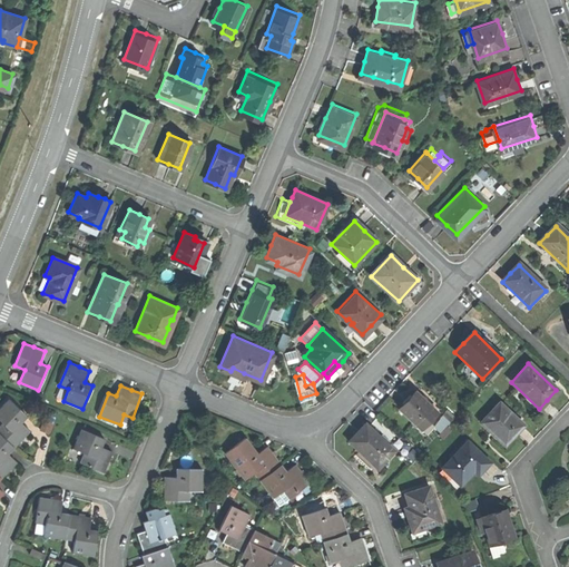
[(437,413),(415,393),(406,402),(399,410),(420,430),(428,422),(437,413)]
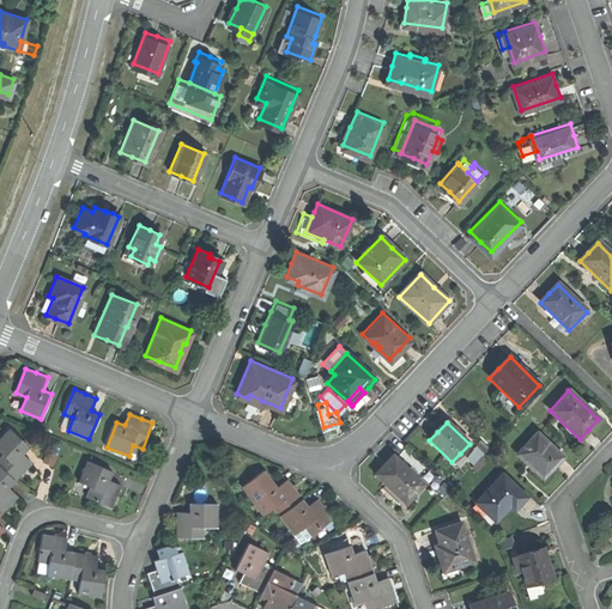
[(0,450),(2,452),(0,455),(0,466),(16,480),(24,472),(32,463),(22,452),(28,446),(10,427),(0,437),(0,450)]
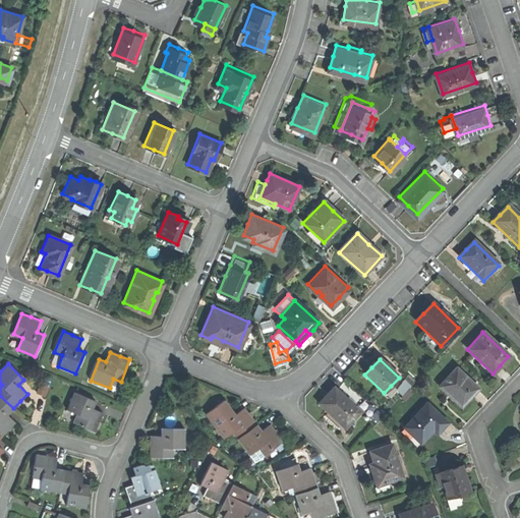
[(454,368),(438,388),(461,408),(469,399),(477,390),(454,368)]
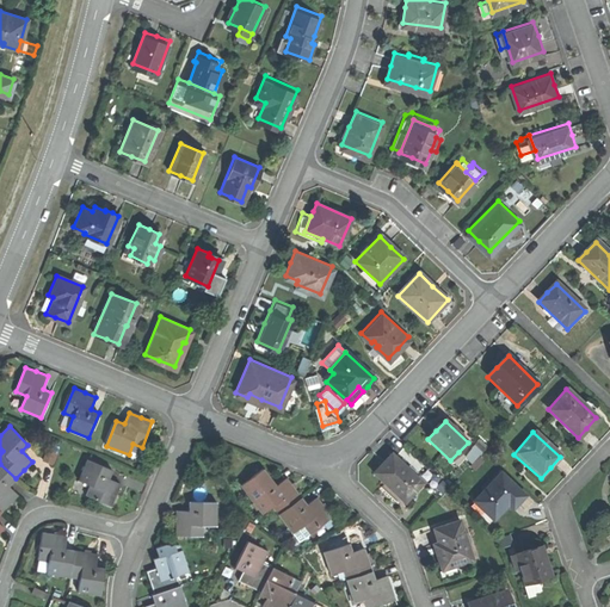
[(464,457),(458,452),(450,460),(456,466),(464,457)]
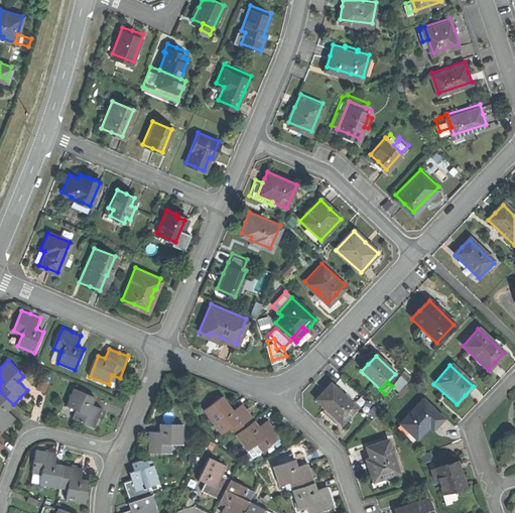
[(329,410),(342,423),(357,408),(332,384),(317,399),(329,410)]
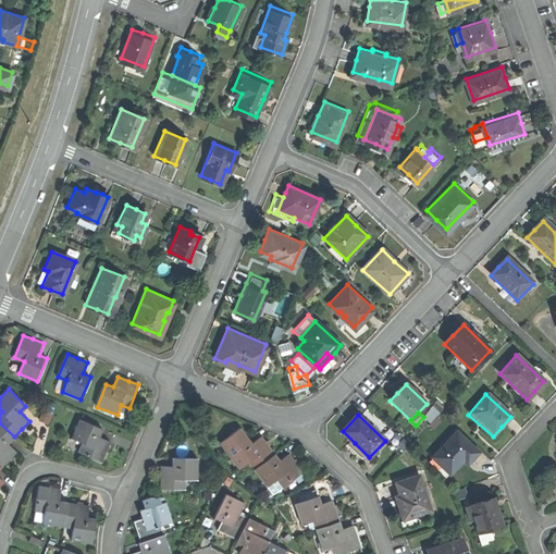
[(77,453),(100,462),(103,454),(109,441),(99,438),(102,428),(78,419),(71,439),(82,443),(77,453)]
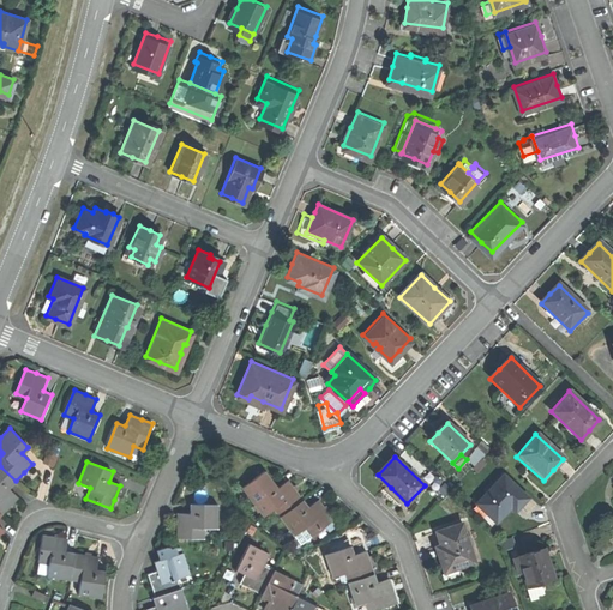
[(0,514),(11,503),(17,497),(8,488),(16,481),(0,466),(0,514)]
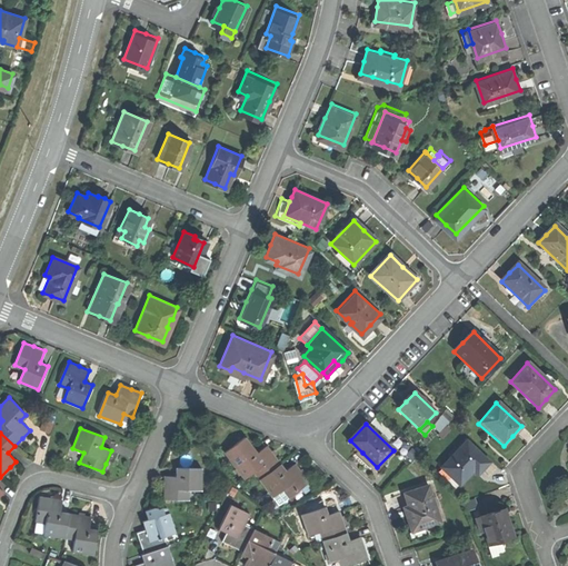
[(108,434),(105,442),(116,445),(118,438),(108,434)]
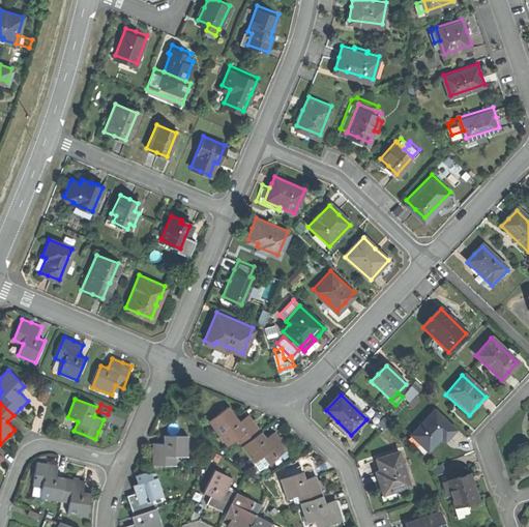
[(209,421),(215,431),(235,416),(229,407),(209,421)]
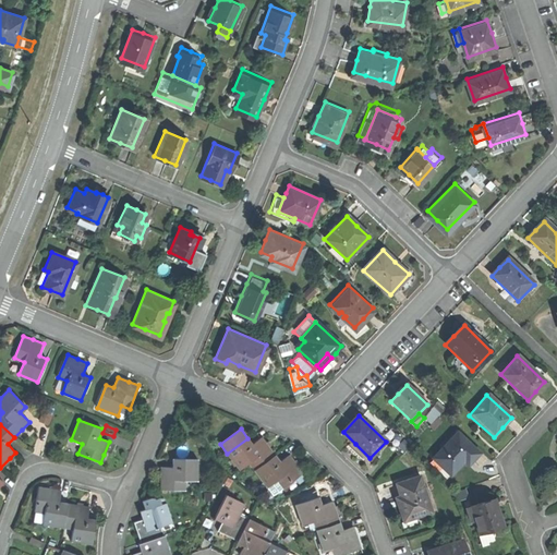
[(433,459),(452,477),(461,466),(468,459),(472,462),(479,455),(456,434),(433,459)]
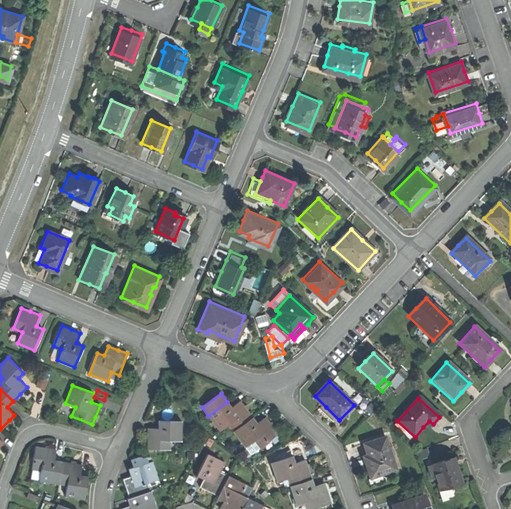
[(208,416),(219,430),(228,423),(233,430),(250,417),(244,409),(239,402),(232,408),(227,402),(208,416)]
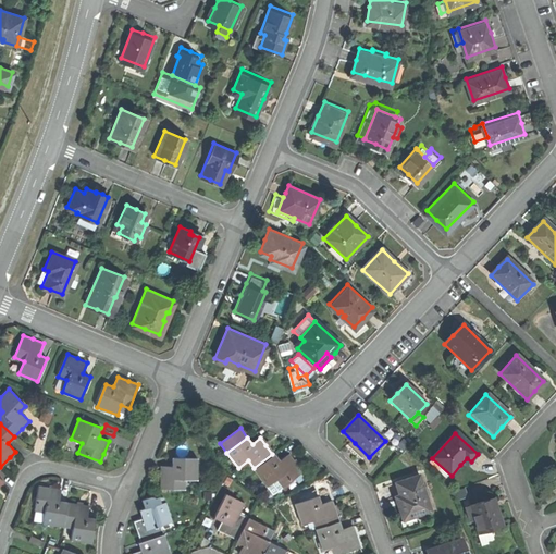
[(279,464),(272,454),(254,468),(267,487),(275,479),(282,488),(303,472),(295,463),(289,455),(279,464)]
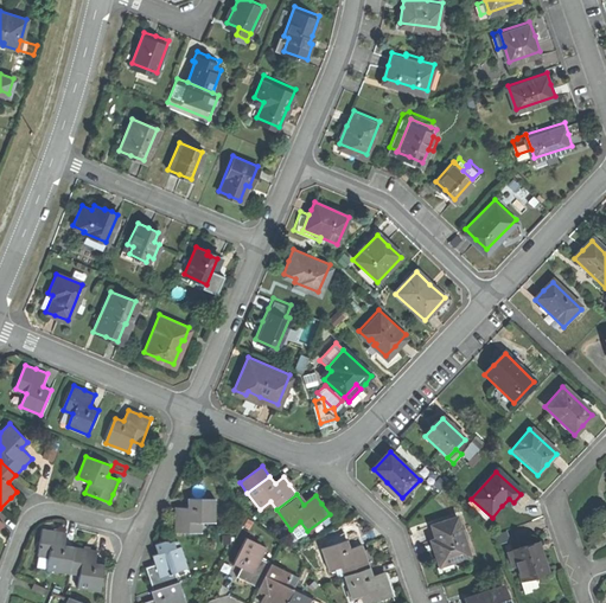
[(174,520),(174,532),(202,532),(202,521),(215,521),(214,498),(187,498),(187,507),(174,508),(174,520)]
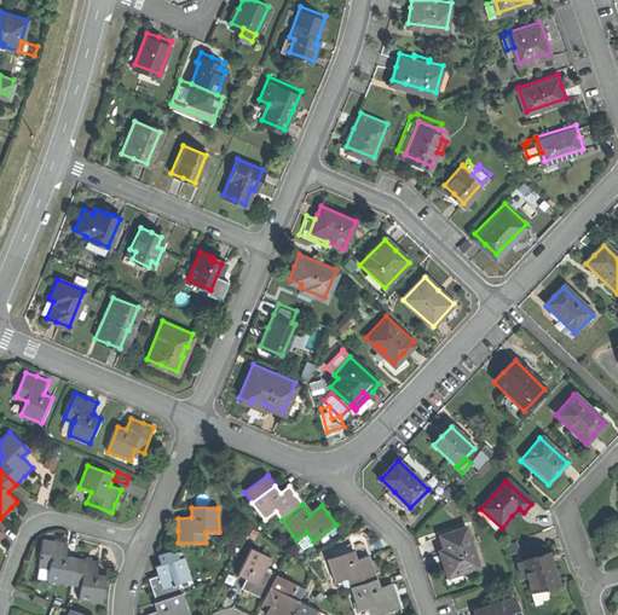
[(466,529),(439,538),(444,553),(439,555),(443,567),(448,580),(479,569),(466,529)]
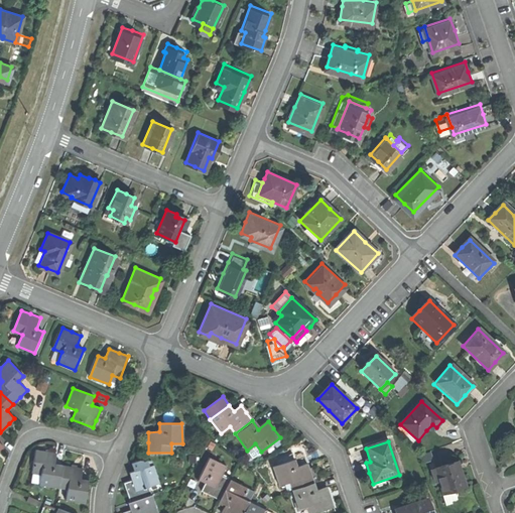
[(253,458),(261,452),(255,443),(247,451),(253,458)]
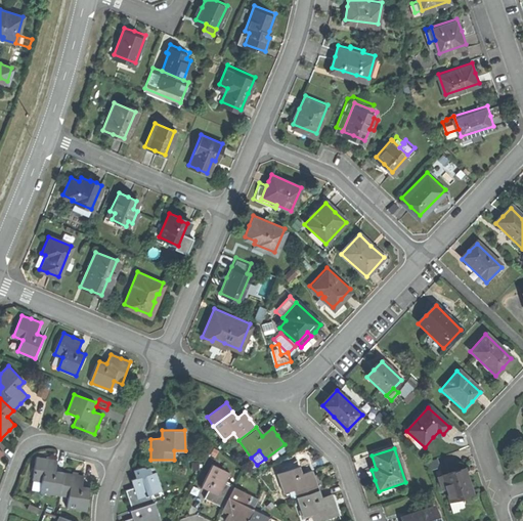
[(39,492),(58,495),(62,473),(55,472),(57,460),(36,457),(34,469),(33,478),(41,480),(39,492)]
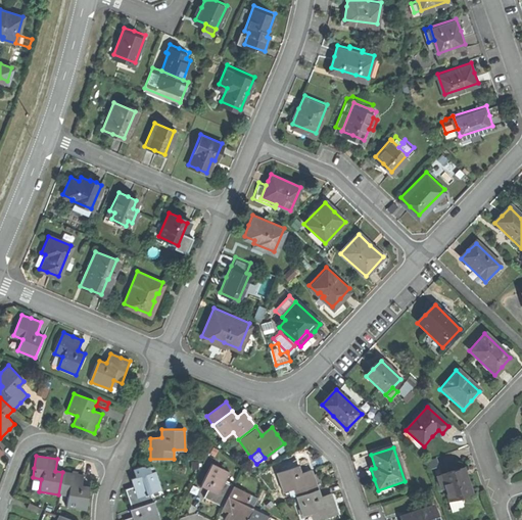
[(211,502),(220,506),(231,485),(223,481),(228,471),(211,463),(199,486),(207,490),(203,498),(211,502)]
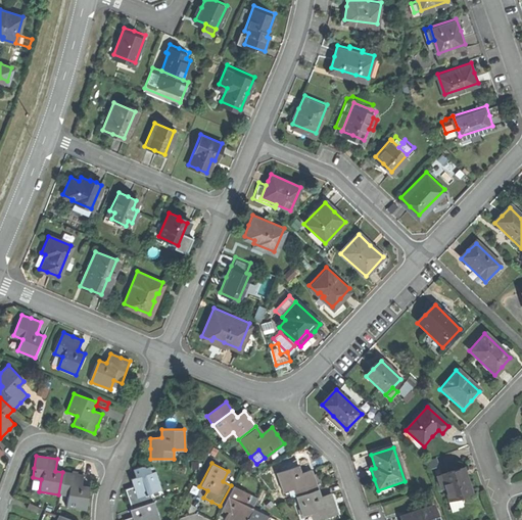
[(277,474),(282,493),(293,490),(295,499),(317,491),(314,481),(311,472),(299,476),(297,467),(277,474)]
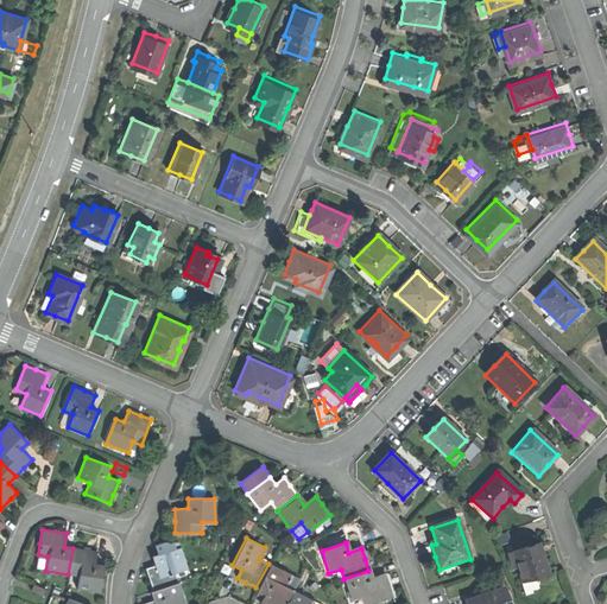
[(150,577),(152,590),(179,583),(176,571),(187,568),(181,545),(152,553),(155,564),(146,566),(150,577)]
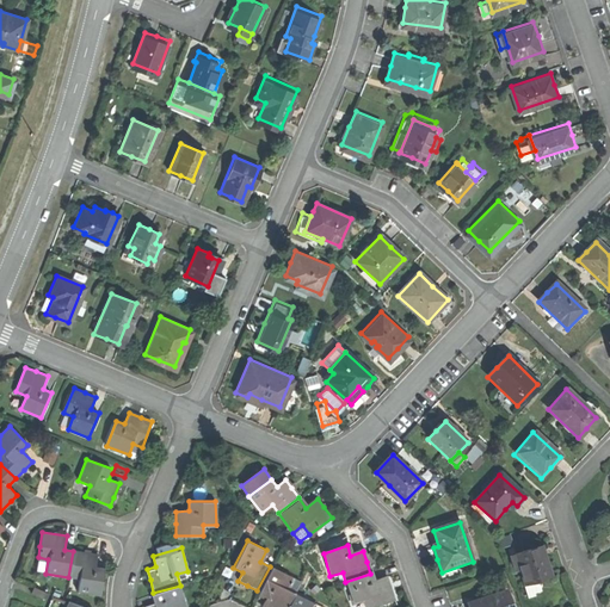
[(541,549),(510,558),(515,573),(522,570),(527,586),(550,578),(546,563),(541,549)]
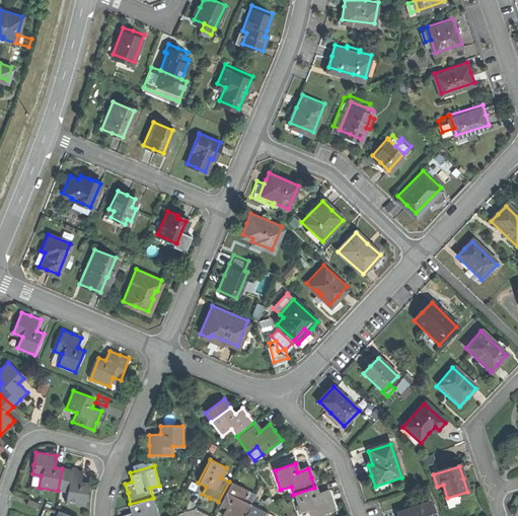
[(73,470),(62,468),(58,491),(67,493),(65,503),(85,507),(89,485),(80,483),(82,471),(73,470)]
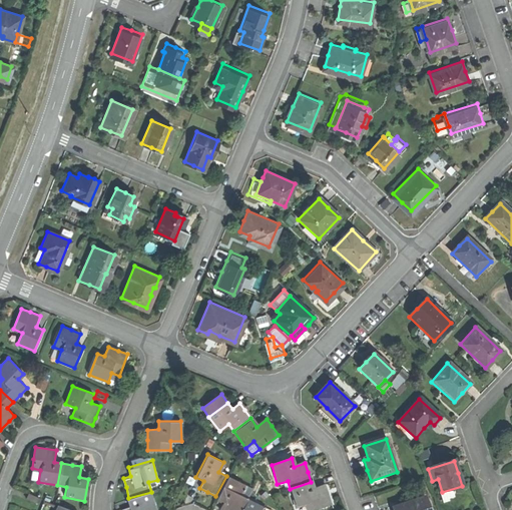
[(220,509),(240,509),(246,499),(238,495),(244,485),(226,476),(215,496),(215,498),(222,502),(219,509),(220,509)]
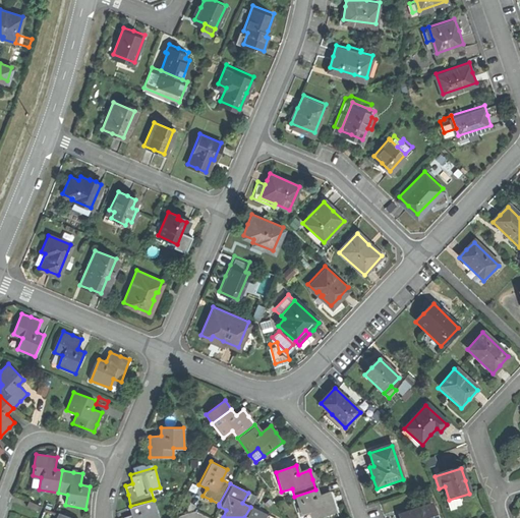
[(318,498),(315,490),(294,497),(299,515),(312,512),(313,517),(325,517),(337,515),(334,504),(331,495),(318,498)]
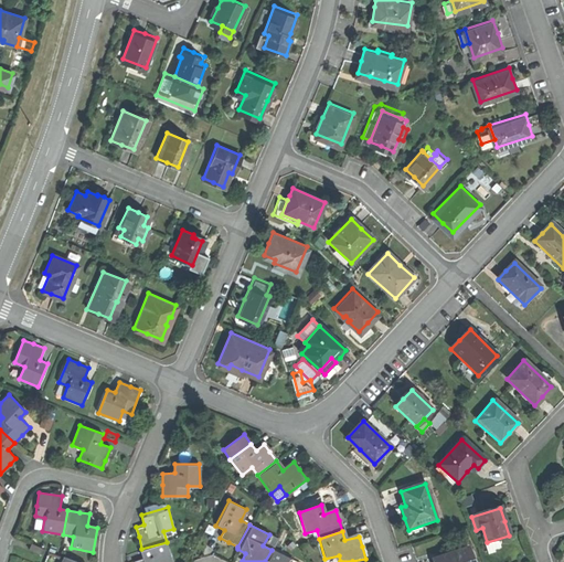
[(278,539),(269,534),(263,545),(272,550),(278,539)]
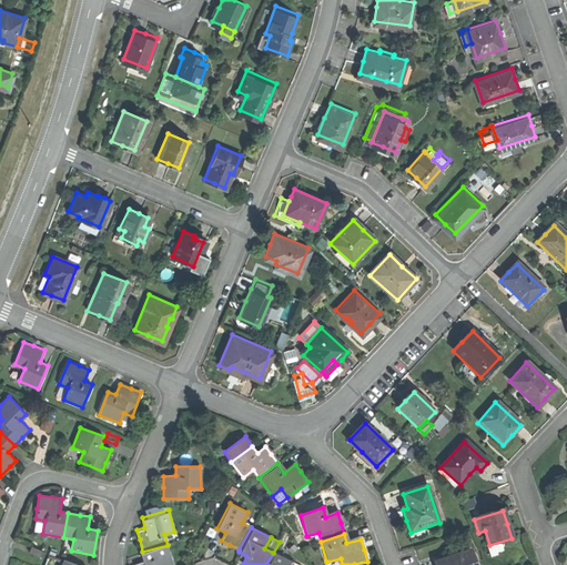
[(40,558),(42,551),(29,545),(26,553),(40,558)]
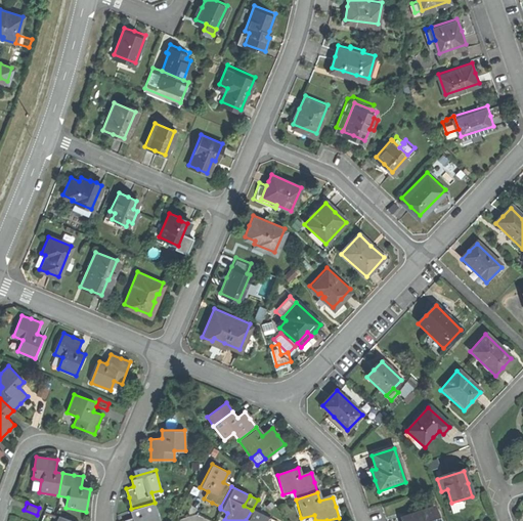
[(123,520),(159,520),(155,503),(131,509),(129,509),(131,519),(123,520)]
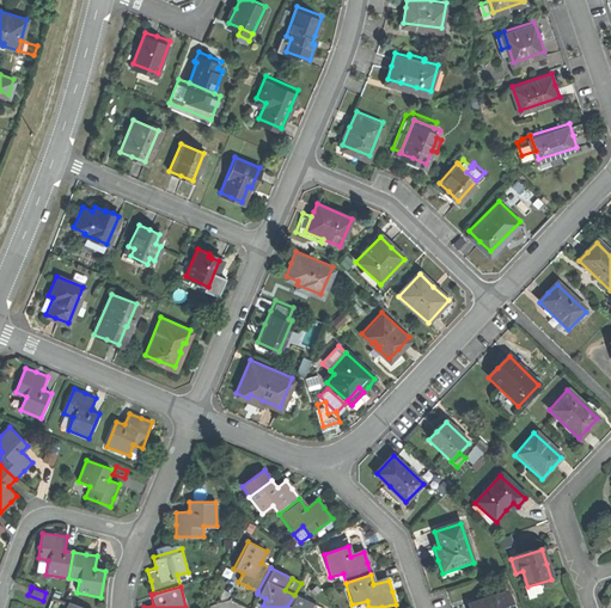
[(315,607),(316,606),(294,595),(287,607),(315,607)]
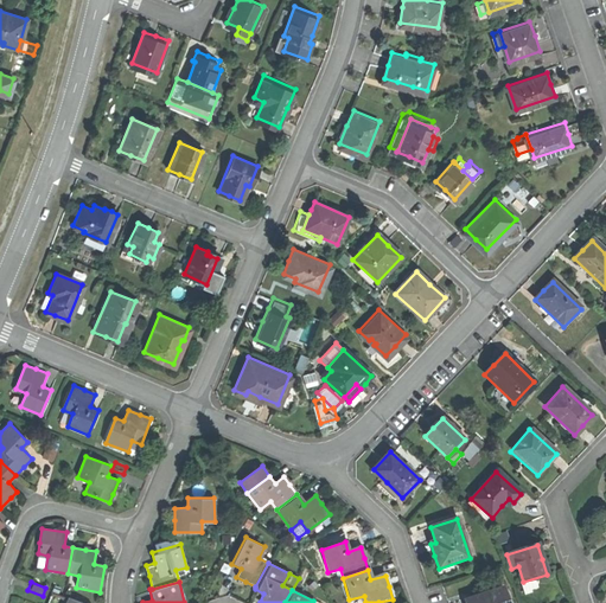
[(509,602),(505,590),(466,602),(509,602)]
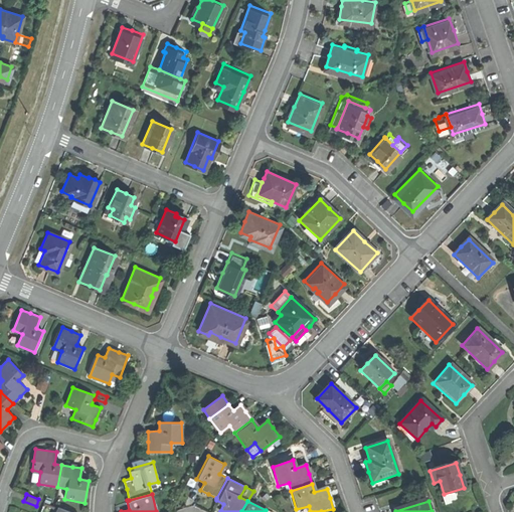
All buildings are outlined.
